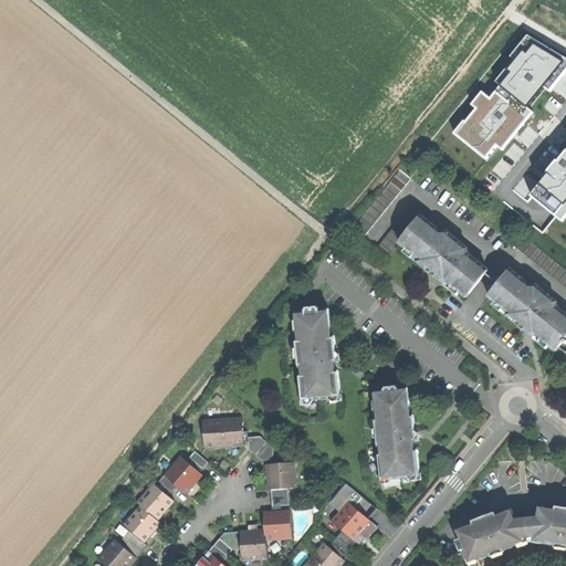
[(499,84),(531,108),(545,91),(551,95),(565,75),(565,59),(530,31),(510,56),(512,60),(495,82),(499,84)]
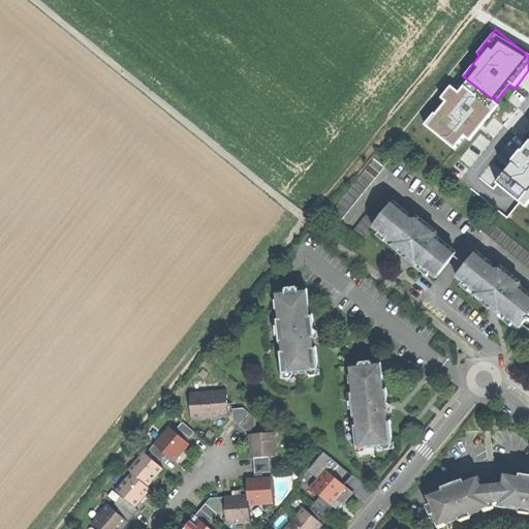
[(500,105),(496,101),(466,79),(459,89),(450,83),(438,99),(443,102),(436,113),(434,111),(423,125),(456,151),(464,138),(470,144),(500,105)]
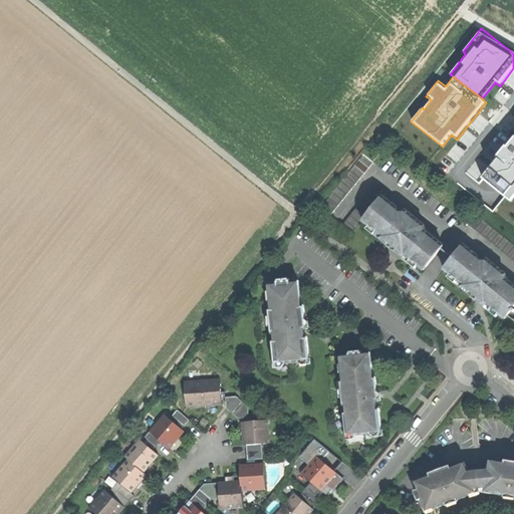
[(513,141),(508,149),(507,148),(498,158),(499,159),(482,180),(495,190),(504,197),(511,203),(513,198),(513,141)]
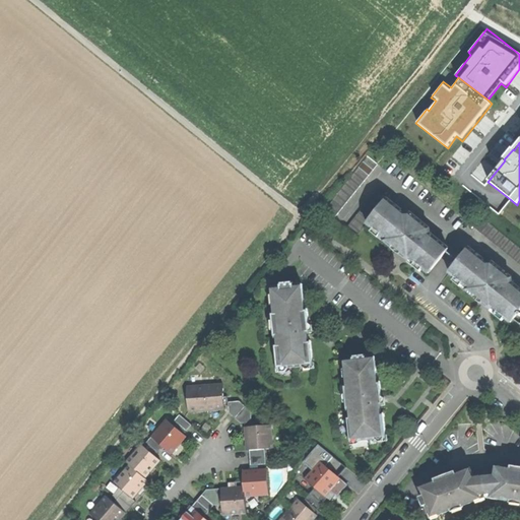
[(377,165),(367,156),(323,210),(333,218),(377,165)]
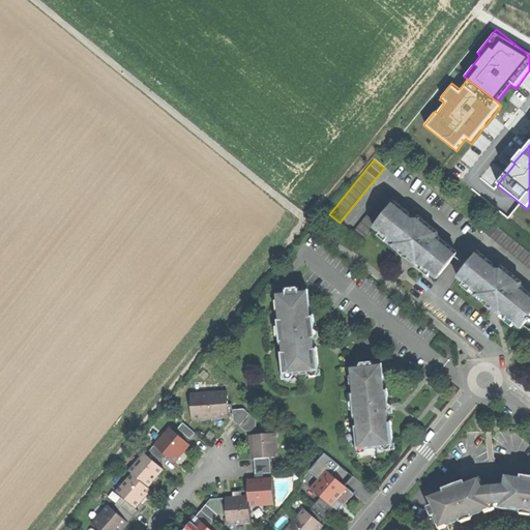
[(393,203),(383,195),(352,233),(362,241),(374,228),(377,225),(393,203)]
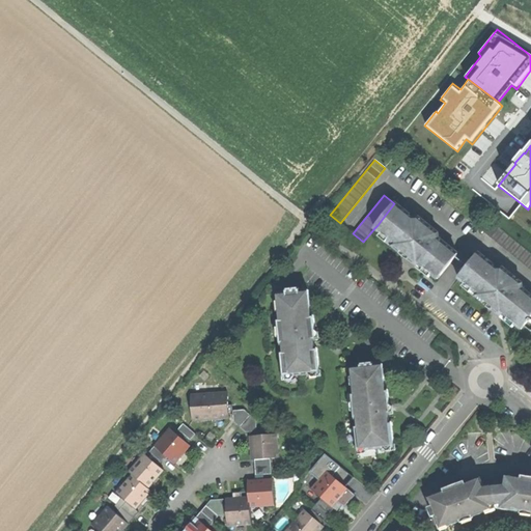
[(414,219),(394,203),(378,225),(384,230),(381,233),(379,236),(386,243),(389,240),(394,244),(392,246),(393,247),(398,250),(416,266),(417,266),(418,263),(424,268),(421,272),(428,278),(431,274),(435,271),(441,276),(457,254),(439,239),(441,236),(416,216),(414,219)]
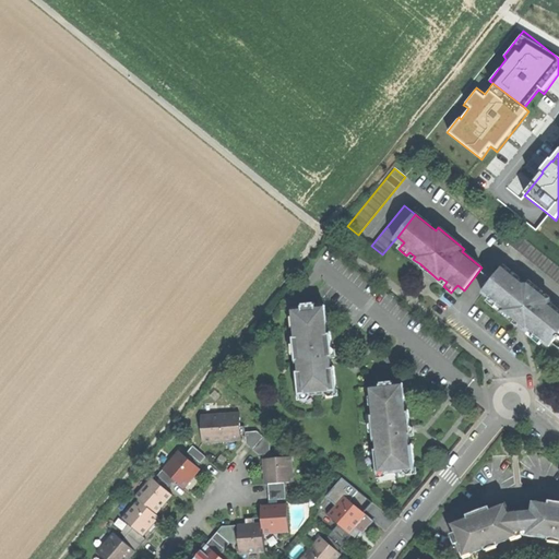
[(558,284),(558,266),(519,234),(510,246),(558,284)]
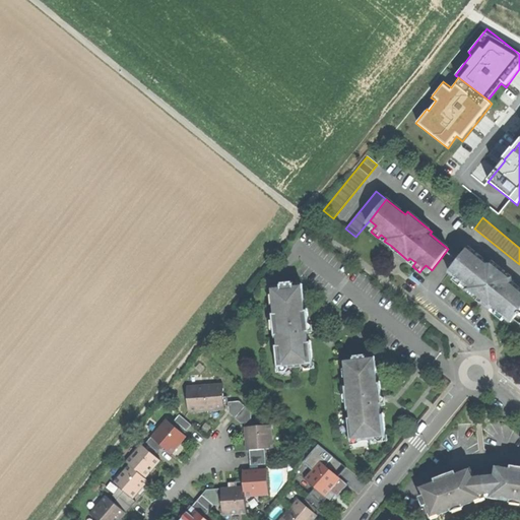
[(367,223),(373,229),(376,225),(370,220),(367,223)]
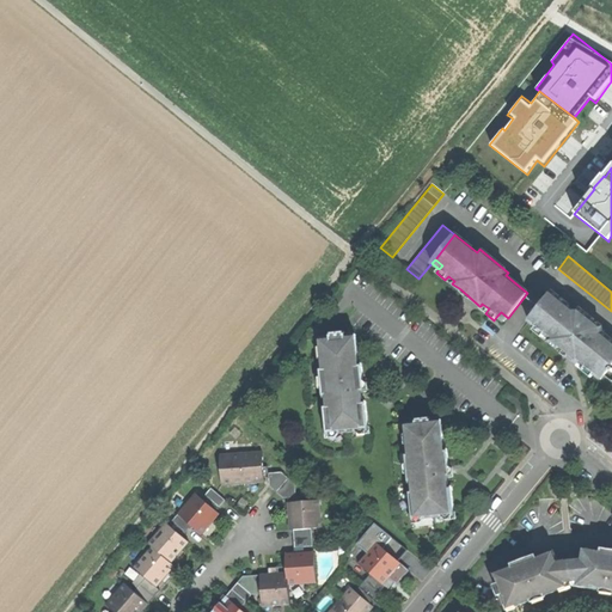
[(574,310),(551,292),(532,317),(539,323),(536,326),(532,330),(542,337),(543,336),(544,334),(551,340),(549,342),(557,348),(563,353),(573,360),(576,363),(579,361),(585,367),(583,369),(582,371),(591,378),(594,374),(597,369),(604,375),(609,369),(611,372),(611,367),(611,365),(611,341),(603,334),(605,330),(576,307),(574,310)]
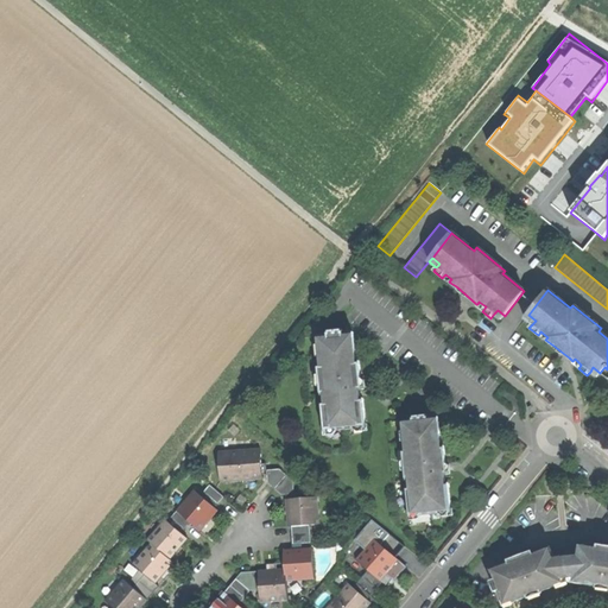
[(501,320),(505,316),(498,310),(494,314),(501,320)]
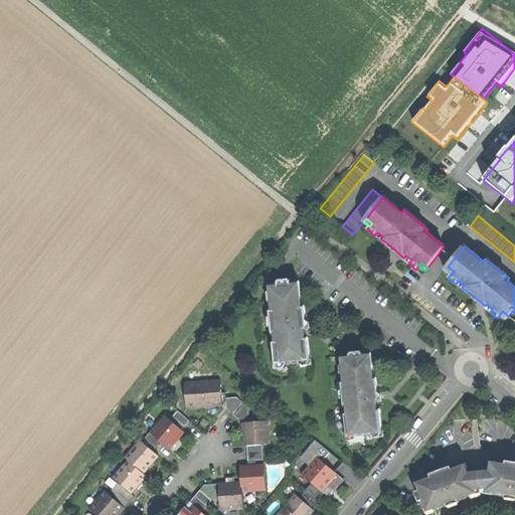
[(454,272),(448,267),(445,270),(451,275),(454,272)]
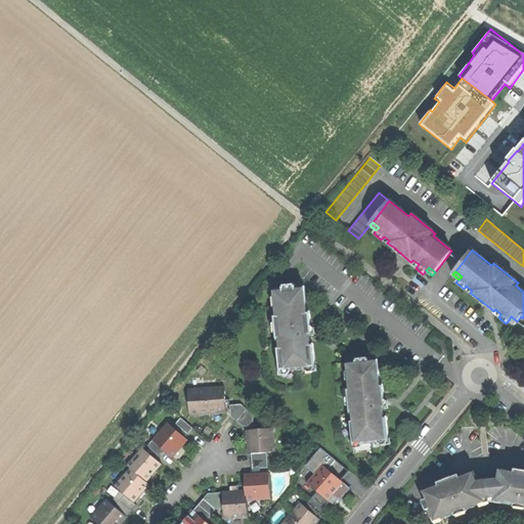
[(307,311),(304,287),(296,288),(282,289),(274,290),(277,314),(274,315),(275,322),(277,324),(278,332),(276,333),(277,341),(279,341),(280,347),(277,347),(280,369),(288,368),(291,372),(306,369),(308,367),(315,366),(313,343),(310,344),(309,335),(309,329),(311,325),(309,311),(307,311)]
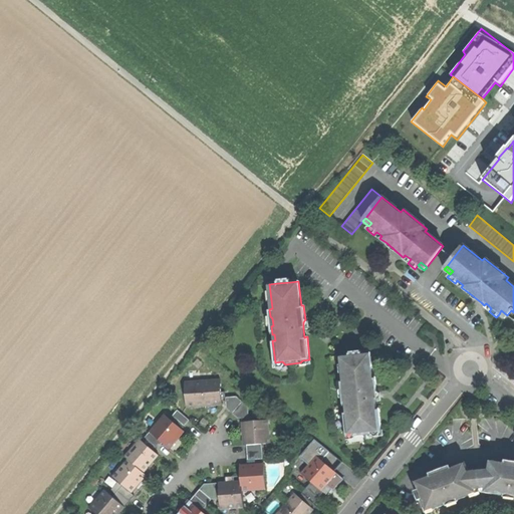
[(501,310),(499,314),(505,318),(507,315),(501,310)]
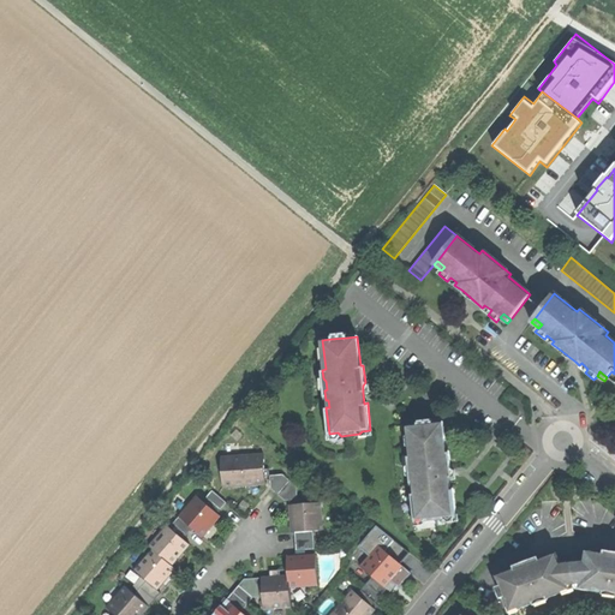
[(418,424),(407,425),(411,455),(408,455),(408,464),(412,467),(413,476),(410,476),(411,485),(415,485),(416,493),(412,493),(415,520),(424,519),(427,521),(445,519),(447,517),(457,515),(453,489),(451,489),(448,472),(452,469),(451,459),(449,451),(447,452),(443,422),(434,423),(418,424)]
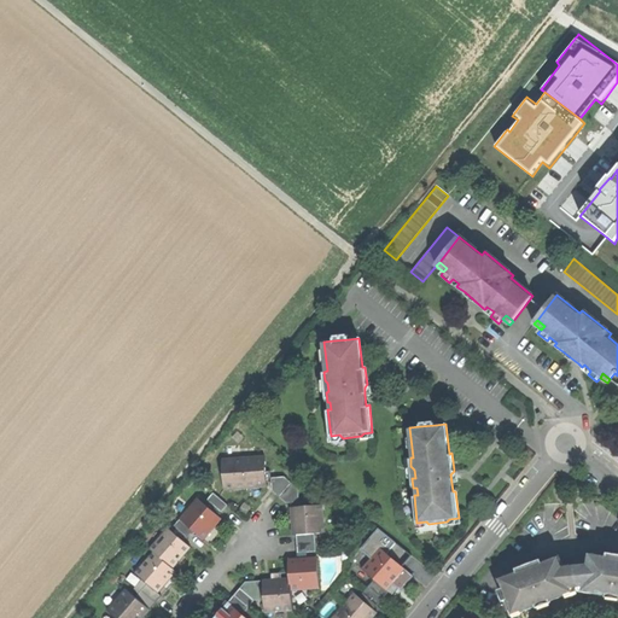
[(248,488),(267,487),(266,472),(264,456),(222,460),(225,490),(248,488)]
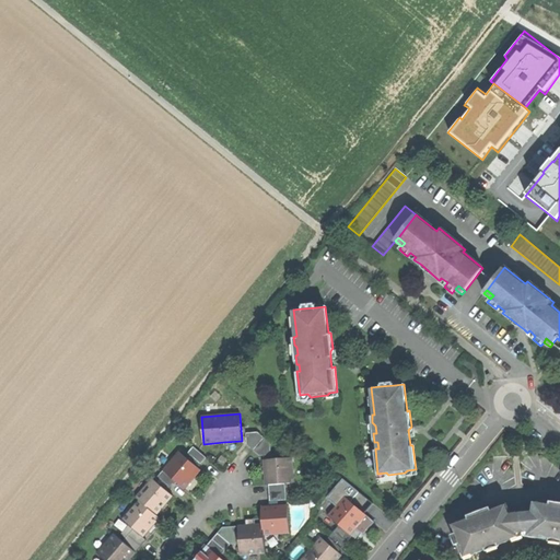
[(258,432),(246,433),(246,441),(247,445),(253,451),(265,438),(258,432)]
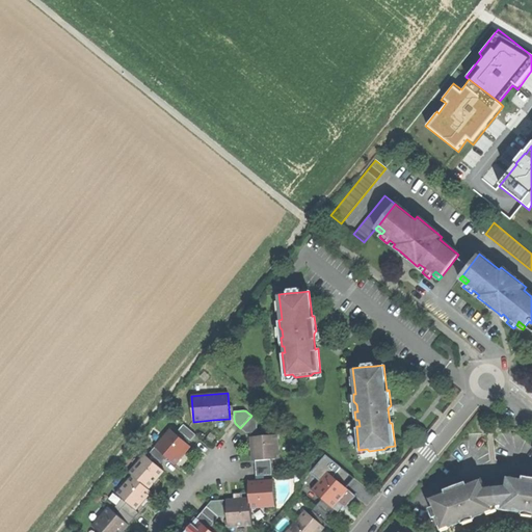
[(257,421),(251,416),(240,428),(246,433),(250,432),(258,432),(257,421)]
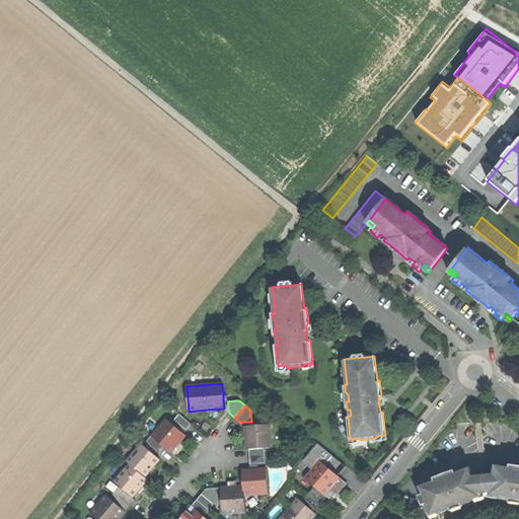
[(179,414),(174,420),(177,423),(187,430),(192,424),(179,414)]
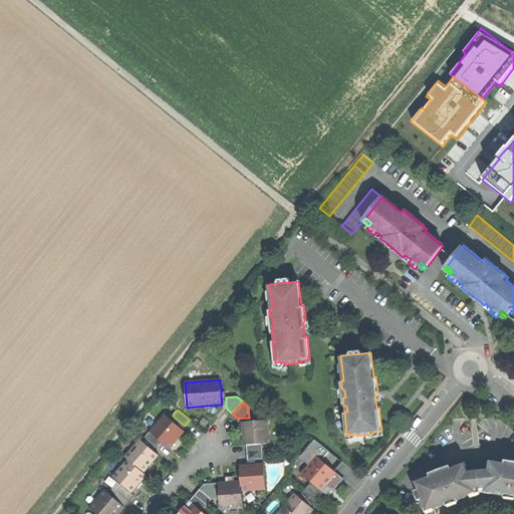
[(150,432),(162,442),(170,449),(178,439),(185,432),(173,422),(170,419),(165,415),(150,432)]
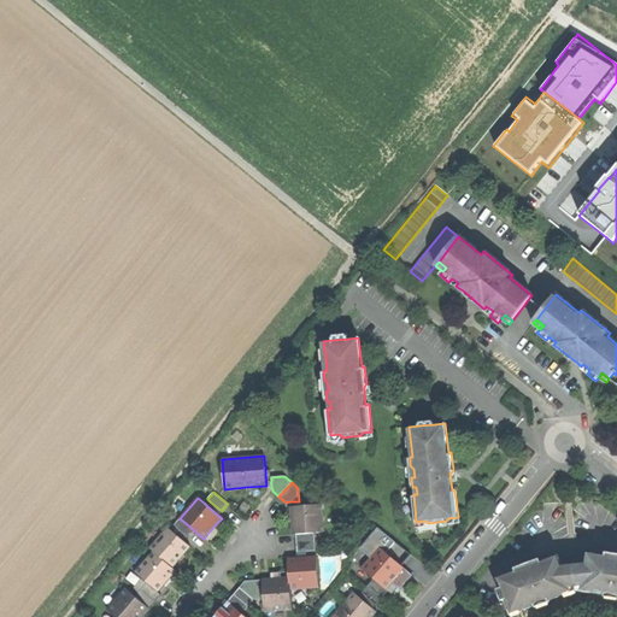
[(292,519),(293,534),(297,534),(315,533),(324,533),(322,505),(304,506),(291,506),(292,519)]
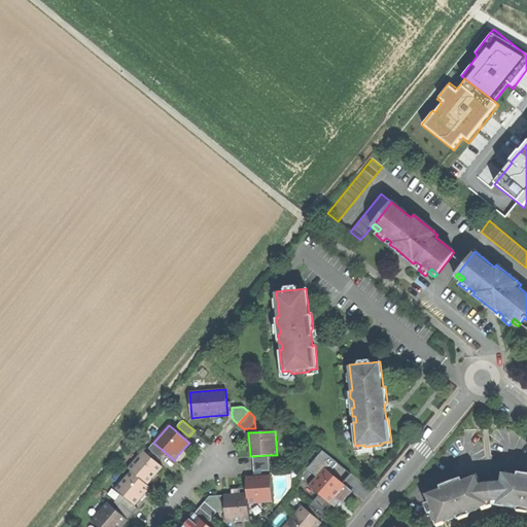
[(153,443),(148,449),(150,451),(153,453),(161,459),(166,453),(153,443)]
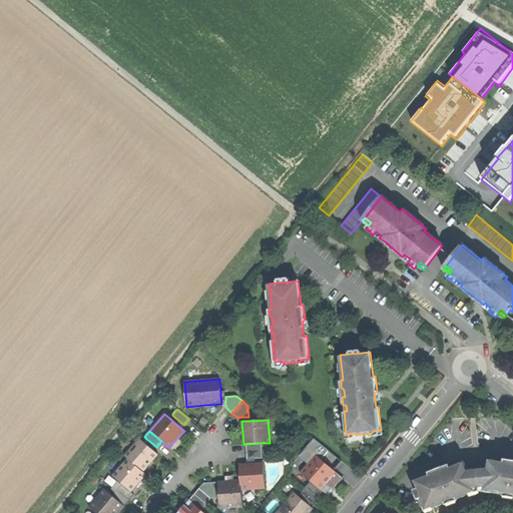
[(127,458),(143,472),(150,464),(158,454),(147,444),(144,442),(139,438),(124,456),(127,458)]
